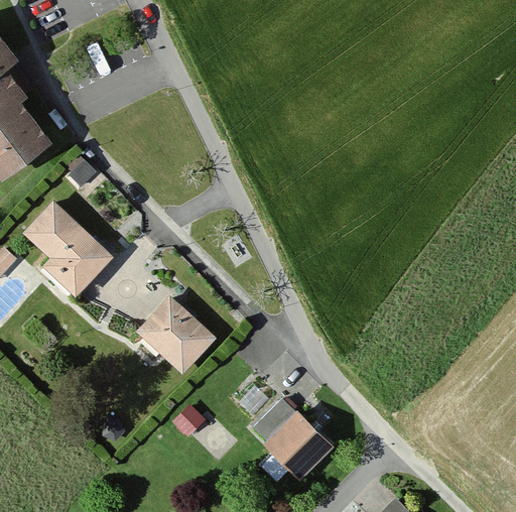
[(0,70),(6,66),(19,57),(0,29),(0,70)]
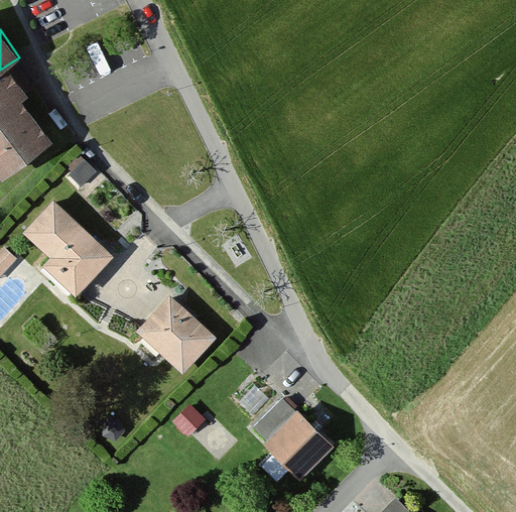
[(0,178),(57,140),(6,66),(0,70),(0,178)]
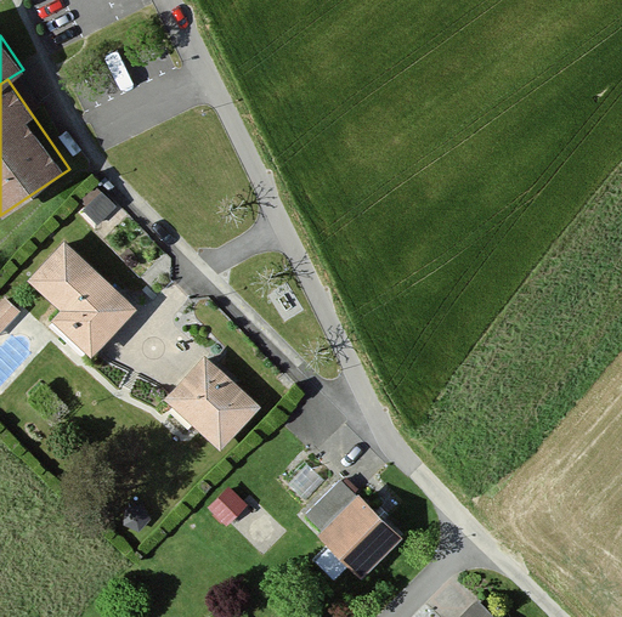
[(106,181),(100,186),(108,196),(114,190),(106,181)]
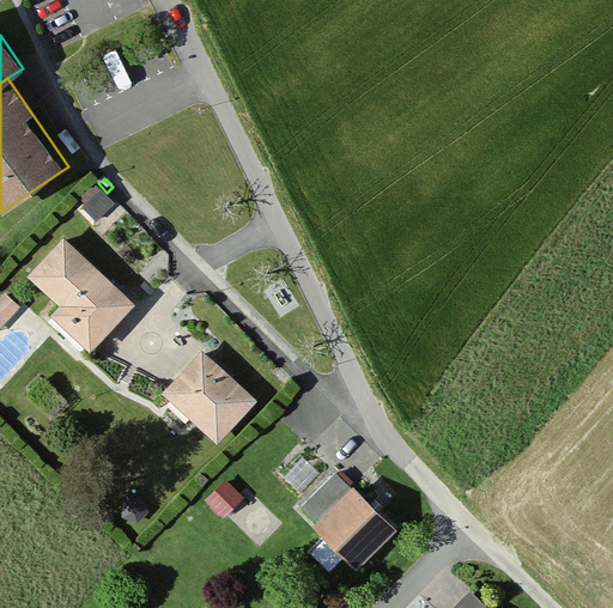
[(101,190),(84,206),(98,222),(115,205),(101,190)]
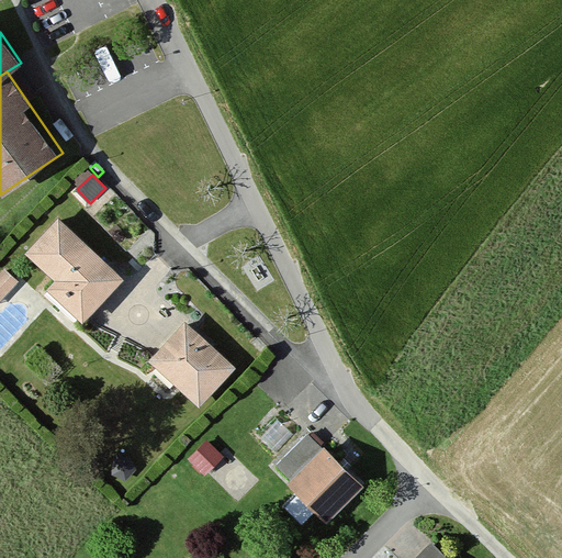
[(124,281),(59,215),(23,250),(54,281),(45,291),(79,325),(124,281)]
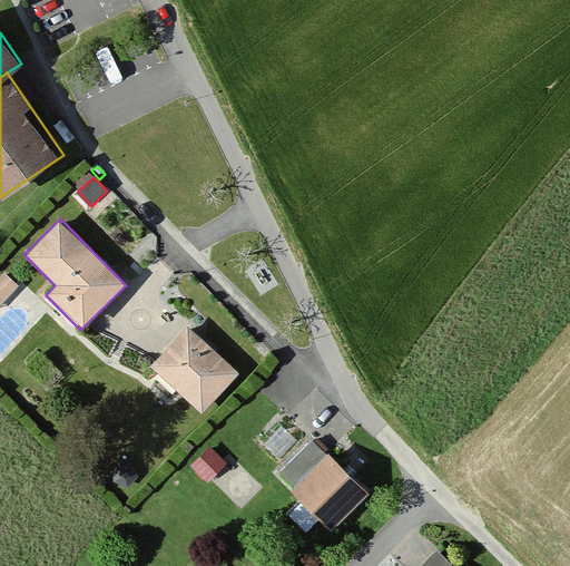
[(0,301),(16,284),(5,274),(0,279),(0,301)]
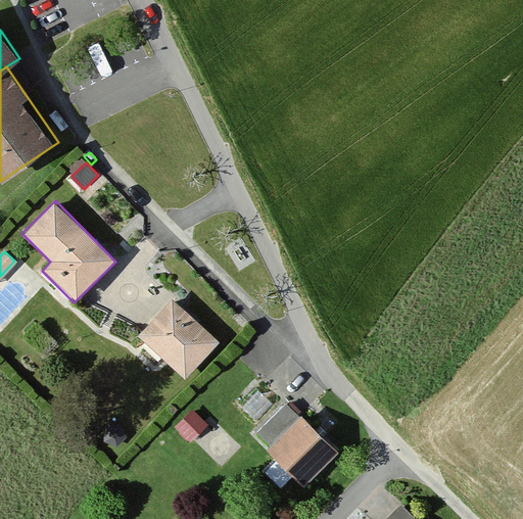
[(183,379),(218,342),(172,298),(137,336),(183,379)]
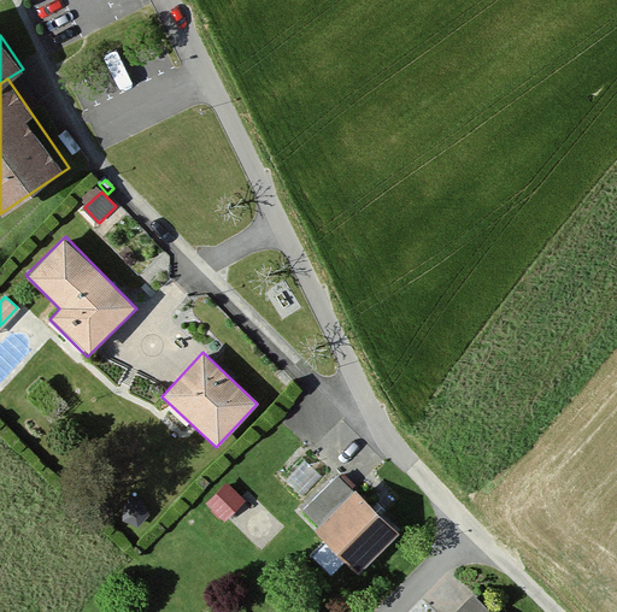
[(241,504),(227,489),(207,510),(222,524),(241,504)]
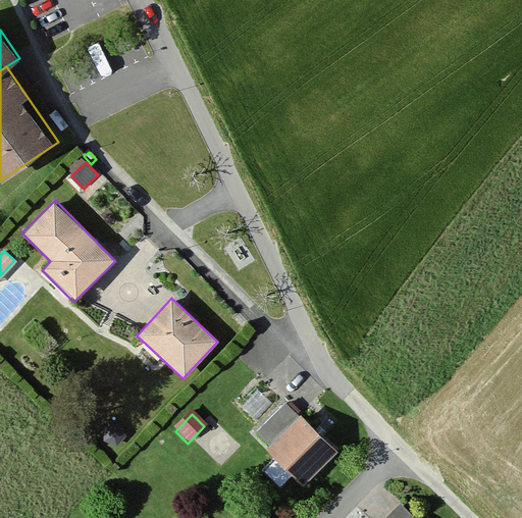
[(338,452),(301,416),(267,450),(305,486),(338,452)]
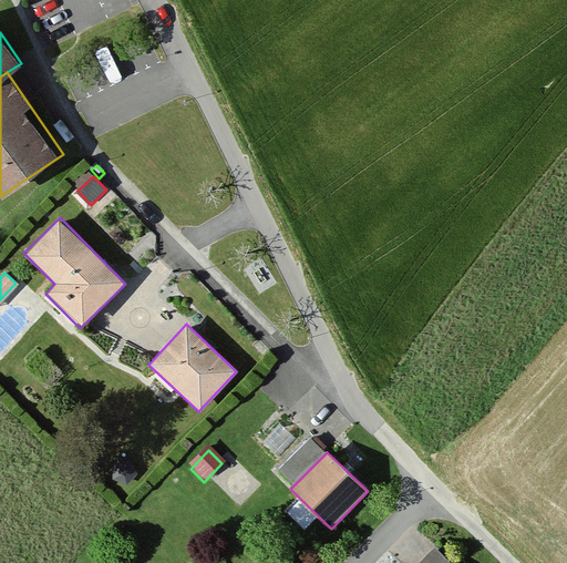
[(451,562),(439,550),(425,562),(451,562)]
